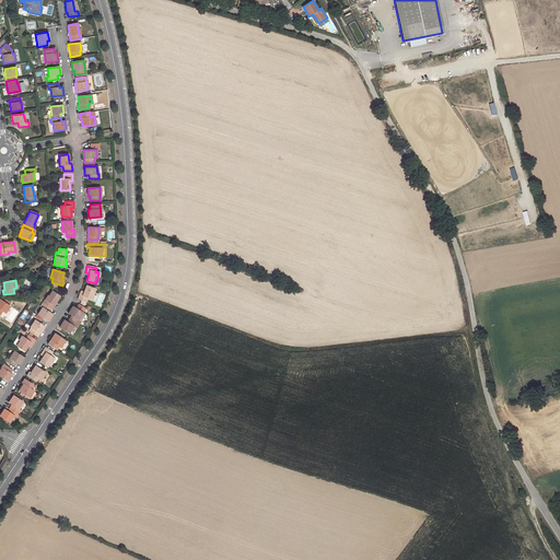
[(83,292),(83,293),(80,293),(78,299),(86,302),(88,298),(91,300),(95,289),(85,286),(83,292)]
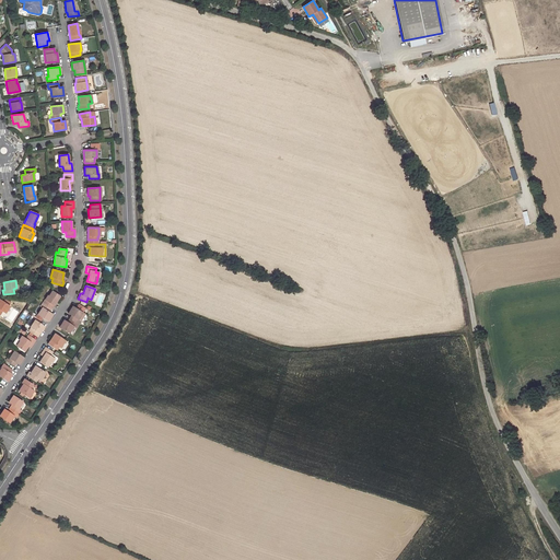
[(51,291),(46,300),(45,299),(43,303),(51,308),(60,296),(51,291)]
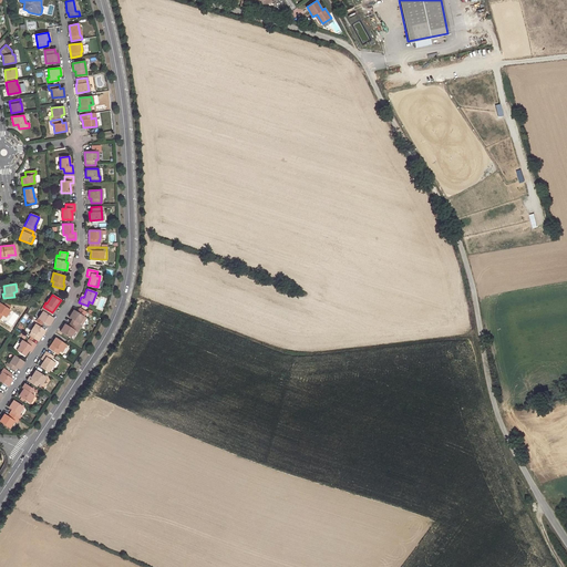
[(10,310),(0,302),(0,318),(2,315),(6,317),(10,310)]
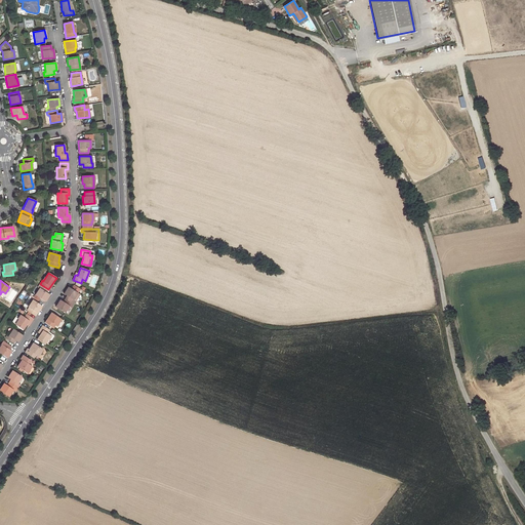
[(39,288),(35,294),(44,301),(49,294),(46,293),(48,289),(40,284),(38,287),(39,288)]
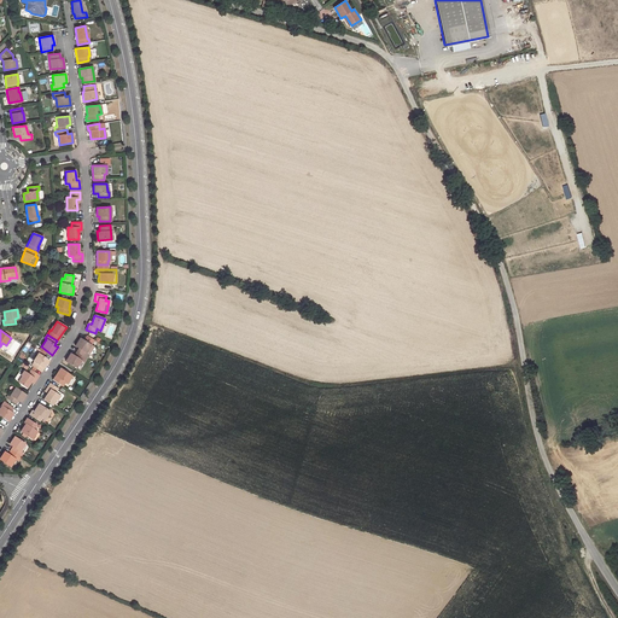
[(86,359),(93,348),(91,345),(80,338),(75,345),(79,348),(76,351),(86,359)]
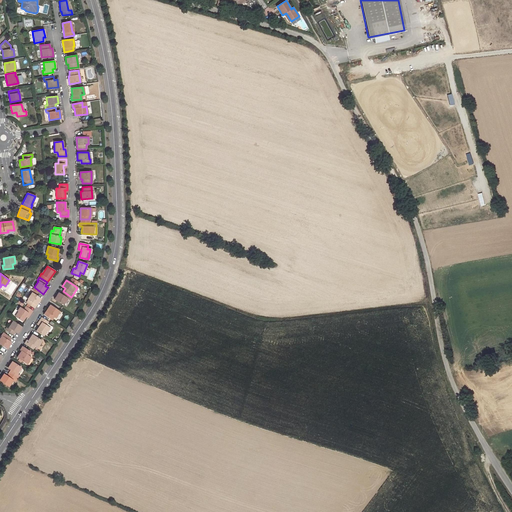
[(54,299),(63,305),(67,298),(70,300),(71,297),(63,291),(61,294),(58,293),(54,299)]
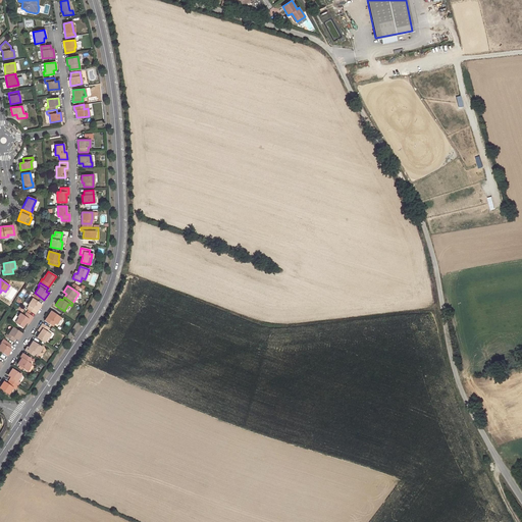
[(41,305),(33,299),(28,305),(29,305),(27,309),(35,314),(41,305)]
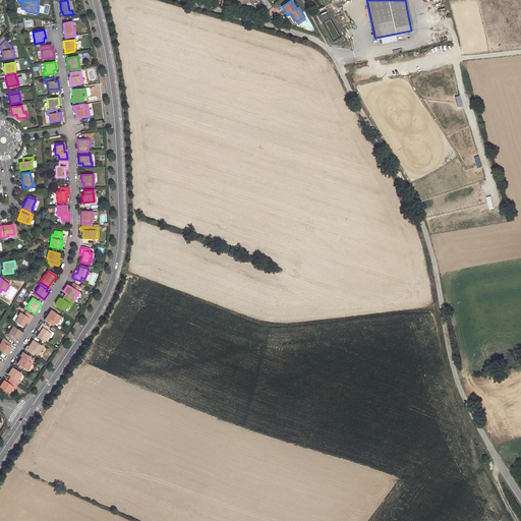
[(44,321),(52,326),(55,323),(56,324),(60,316),(51,310),(44,321)]
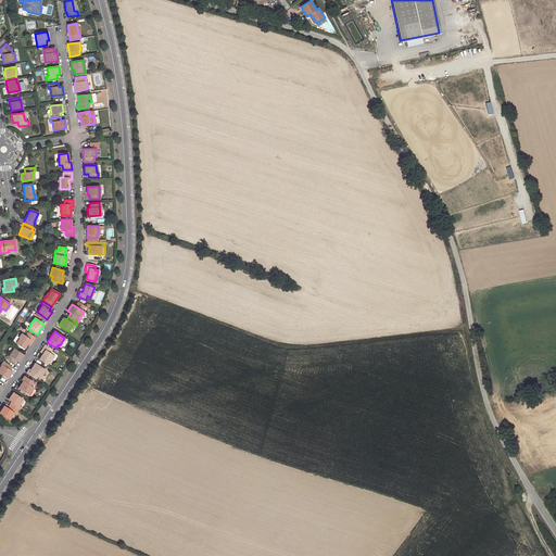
[(27,343),(28,341),(32,343),(35,338),(28,332),(25,336),(23,333),(16,343),(24,349),(27,343)]
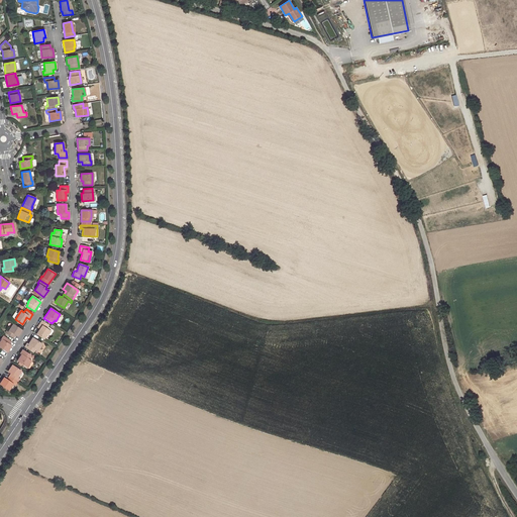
[(47,326),(48,325),(42,321),(38,326),(40,327),(39,329),(36,334),(43,339),(47,333),(49,335),(50,335),(54,331),(53,330),(47,326)]
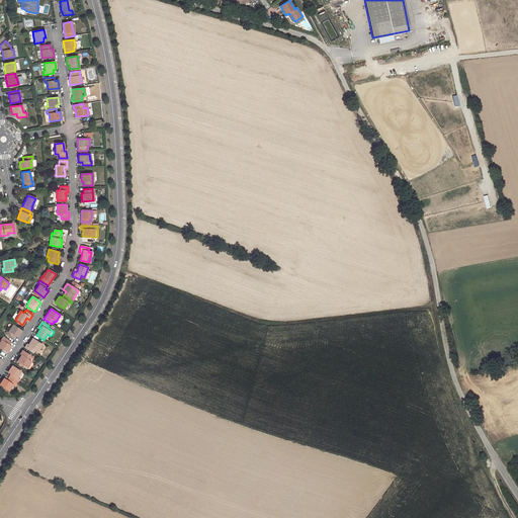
[(13,325),(8,331),(7,330),(5,333),(13,339),(15,336),(17,337),(21,331),(13,325)]
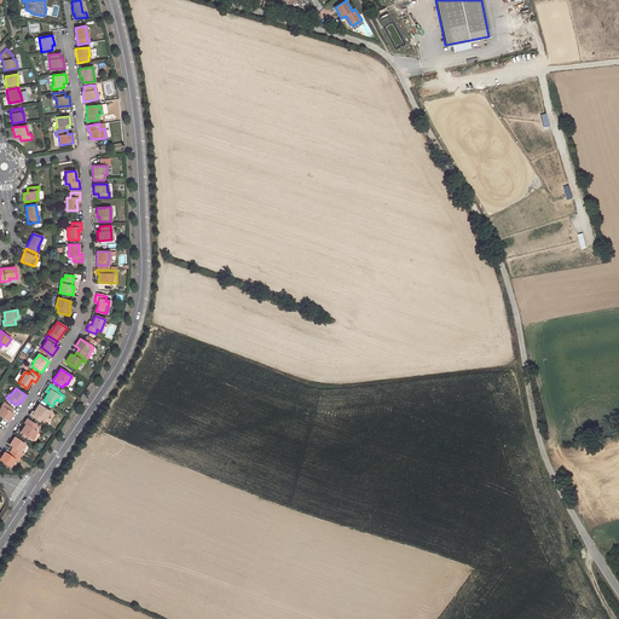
[(0,409),(0,415),(9,422),(13,414),(11,412),(13,409),(4,401),(1,405),(3,406),(0,409)]
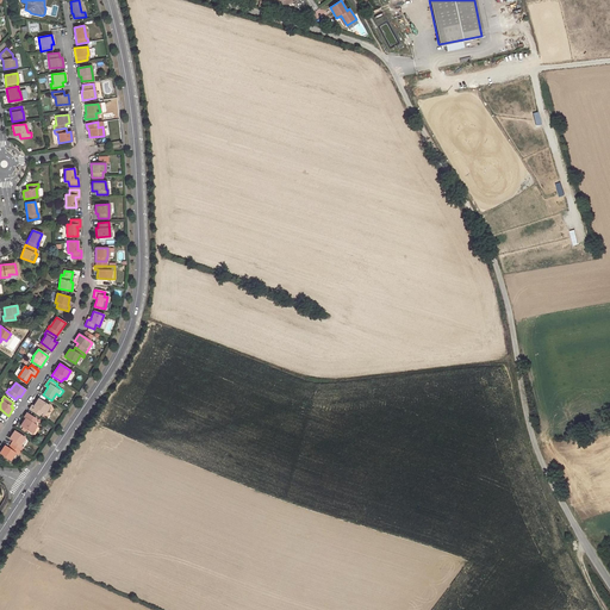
[(49,406),(38,399),(33,406),(31,405),(29,410),(38,416),(42,411),(44,414),(49,406)]
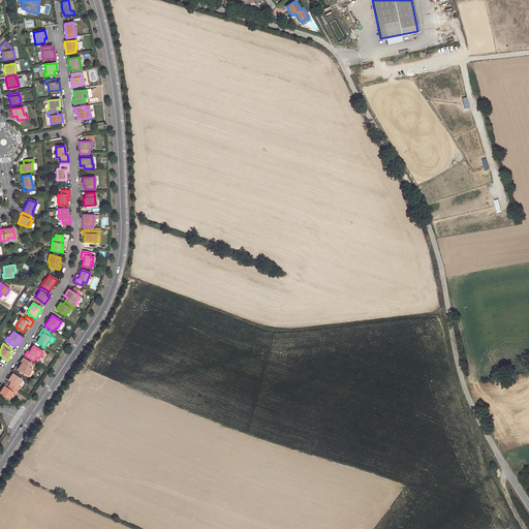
[(18,369),(27,375),(32,369),(29,367),(31,364),(23,358),(21,362),(22,363),(18,369)]
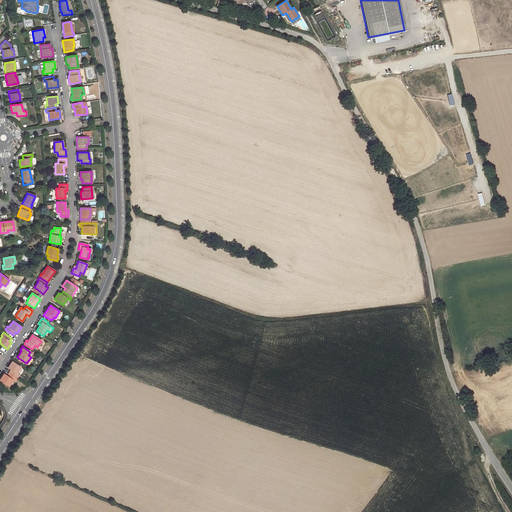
[(9,373),(17,378),(19,375),(17,373),(21,368),(12,362),(8,368),(11,370),(9,373)]
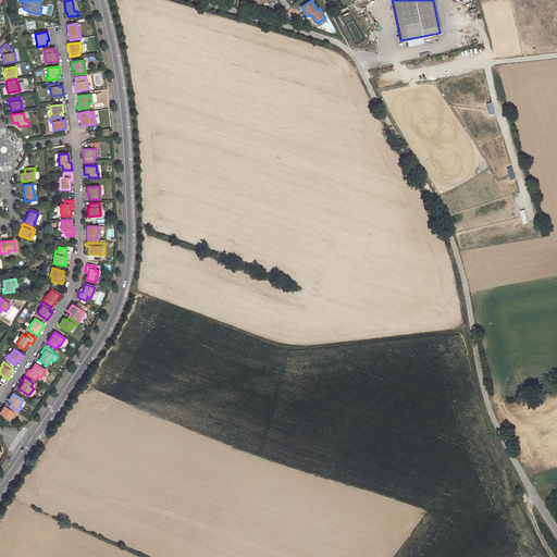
[(4,407),(0,412),(0,413),(9,420),(14,413),(16,416),(19,411),(10,406),(8,409),(4,407)]
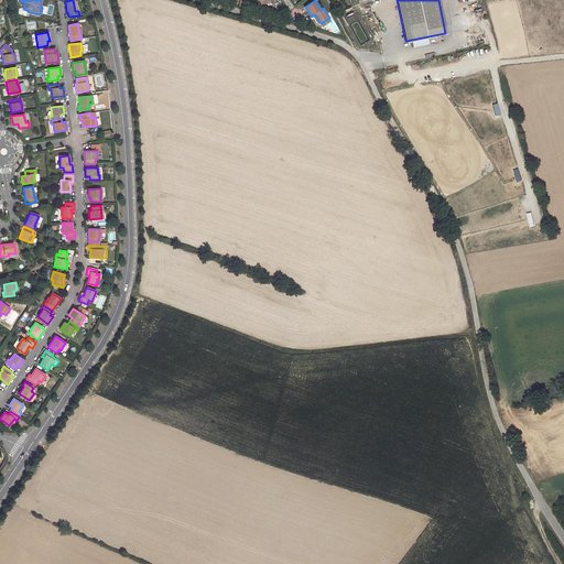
All buildings are outlined.
